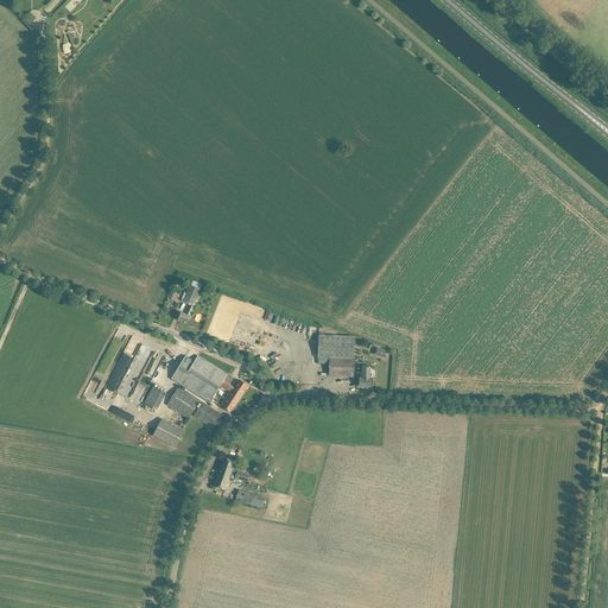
[(201,290),(200,290),(202,285),(192,282),(191,285),(190,285),(185,296),(183,302),(190,304),(185,315),(182,312),(178,320),(187,324),(190,316),(194,306),(201,290)]
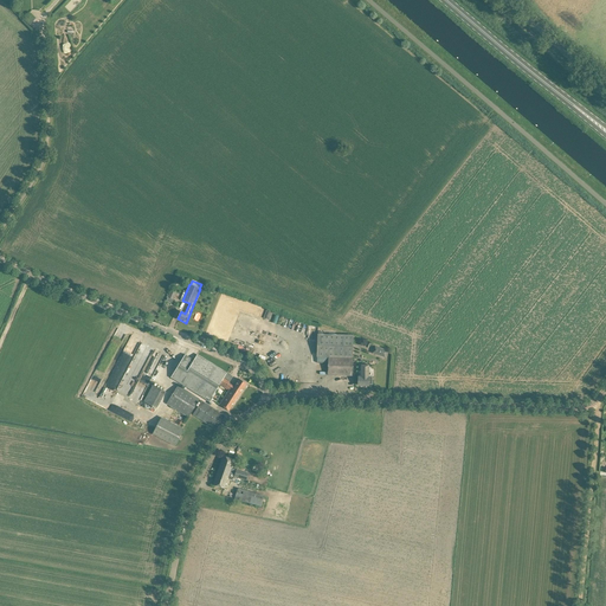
[(352,375),(353,335),(317,334),(317,350),(317,356),(317,363),(328,363),(328,375),(352,375)]
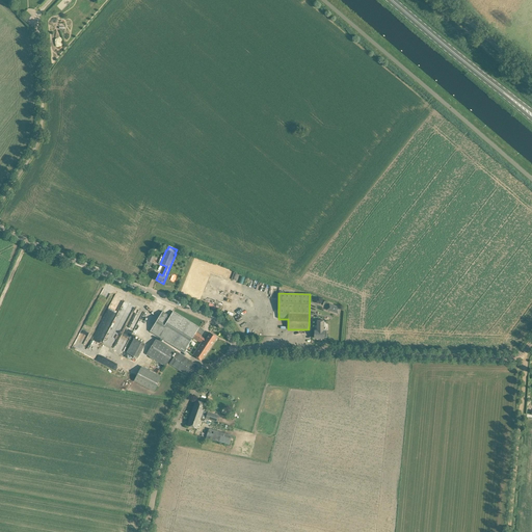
[(328,303),(326,310),(338,314),(340,308),(328,303)]
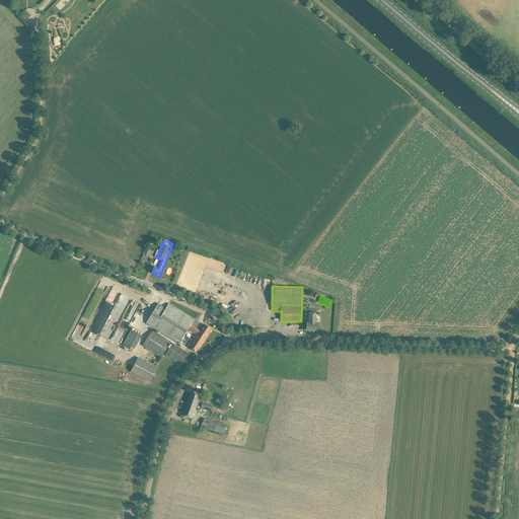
[(131,322),(140,304),(135,302),(131,311),(127,309),(110,341),(120,345),(131,322)]
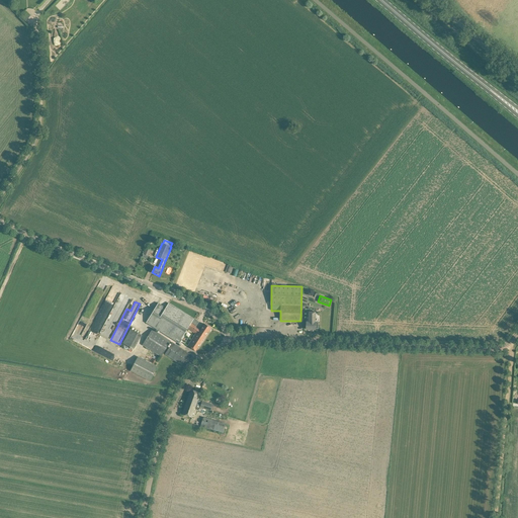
[(196,321),(193,319),(169,303),(166,308),(158,303),(146,323),(173,339),(180,343),(185,335),(188,329),(195,334),(188,346),(195,351),(205,336),(199,332),(200,331),(195,328),(196,326),(198,323),(196,321)]
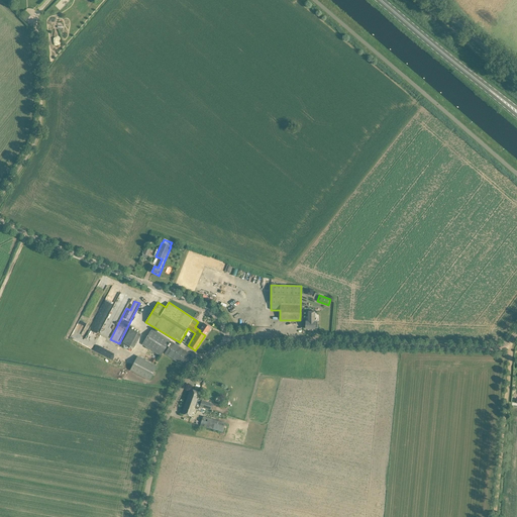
[(315,328),(315,323),(315,321),(314,321),(314,317),(314,311),(308,311),(308,317),(311,317),(311,321),(306,321),(305,328),(315,328)]
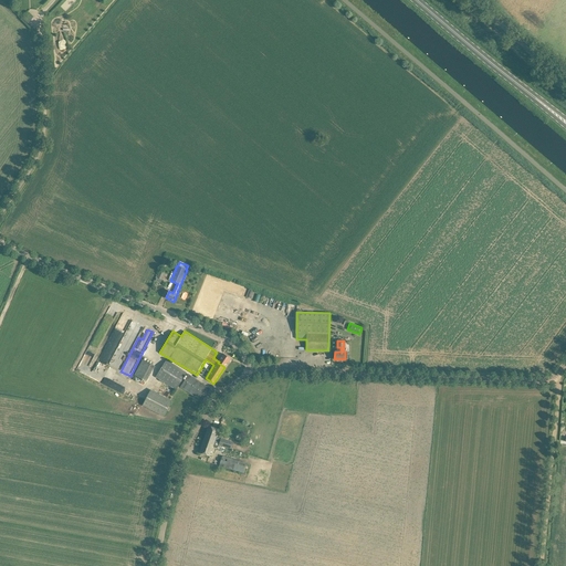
[(218,363),(224,367),(230,358),(223,354),(219,362),(218,363)]
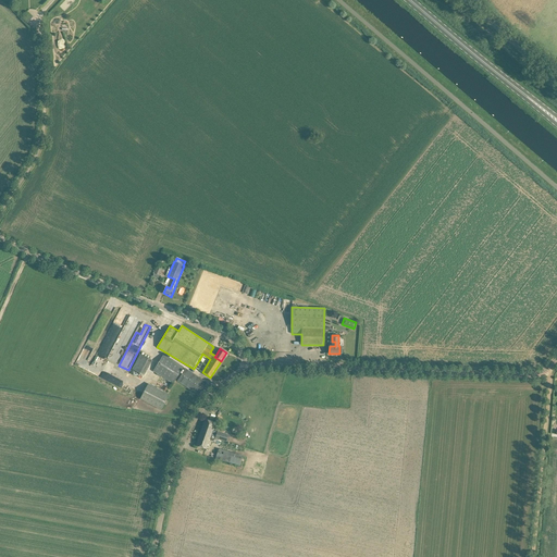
[(98,351),(93,364),(101,368),(107,355),(98,351)]
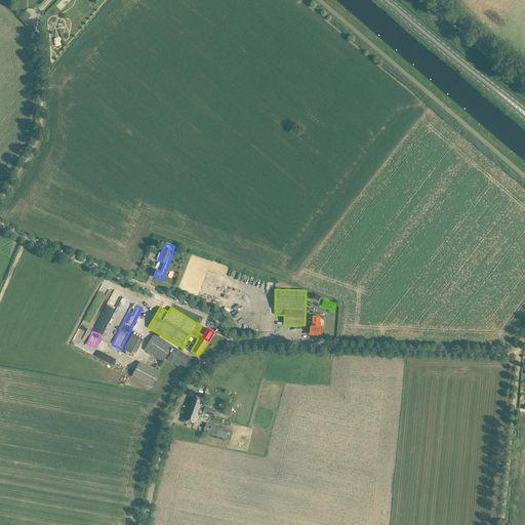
[(132,333),(124,348),(135,354),(144,339),(132,333)]
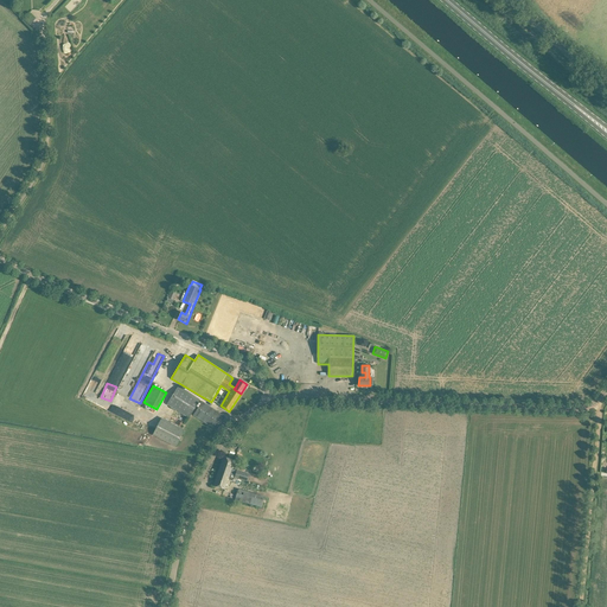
[(200,400),(195,396),(178,385),(167,403),(184,414),(189,417),(200,400)]
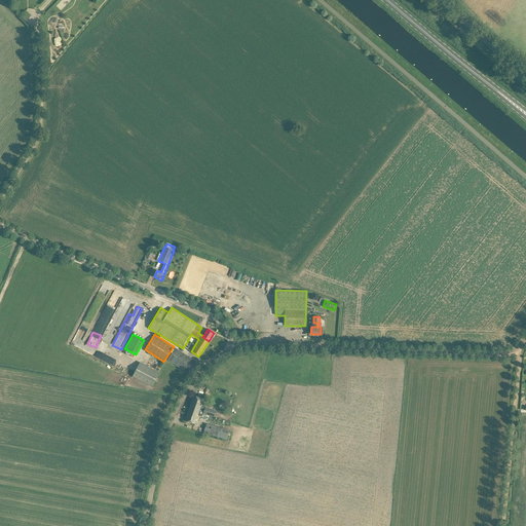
[(175,348),(167,360),(188,373),(195,362),(175,348)]
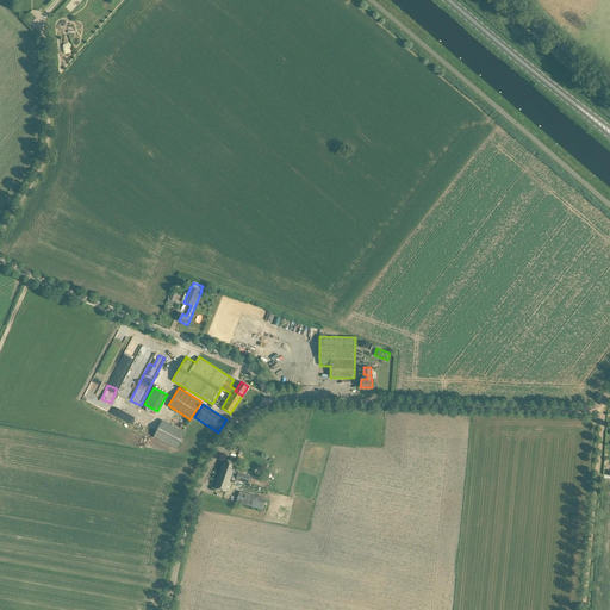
[(185,433),(180,429),(162,421),(154,436),(176,448),(185,433)]
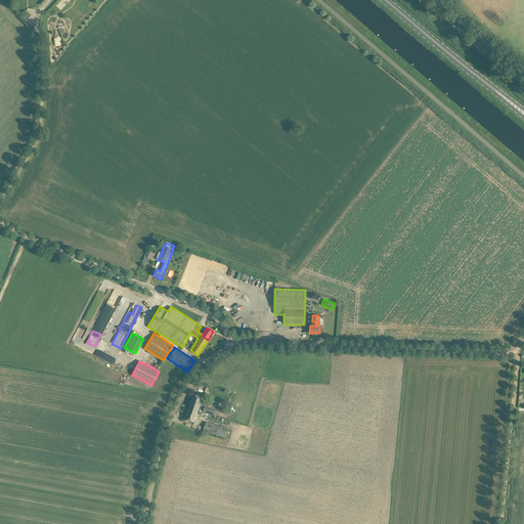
[(194,408),(199,409),(203,397),(193,394),(190,402),(197,404),(194,408)]
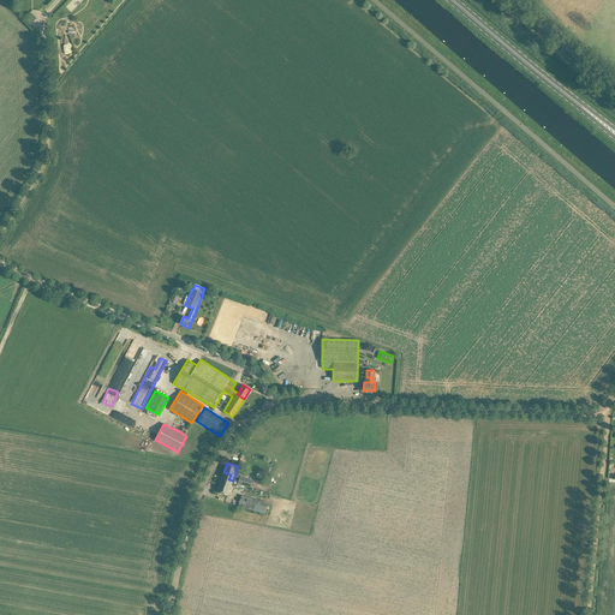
[(227,496),(233,481),(228,479),(231,475),(224,472),(216,491),(227,496)]
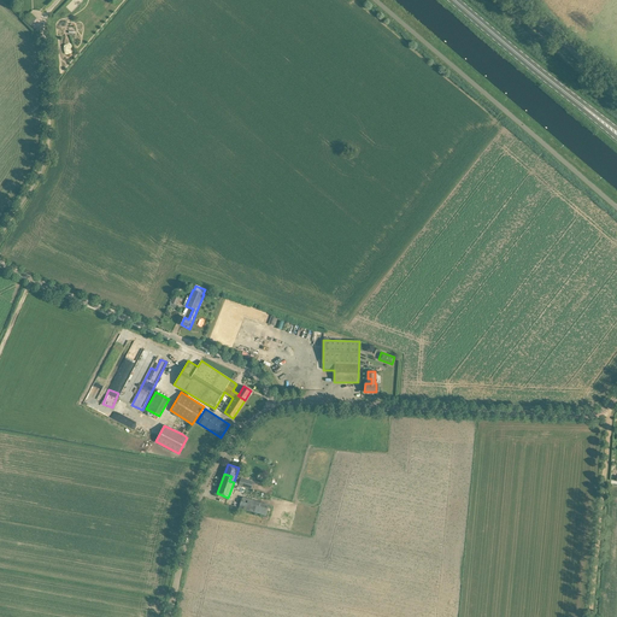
[(251,488),(253,482),(241,477),(239,485),(251,488)]
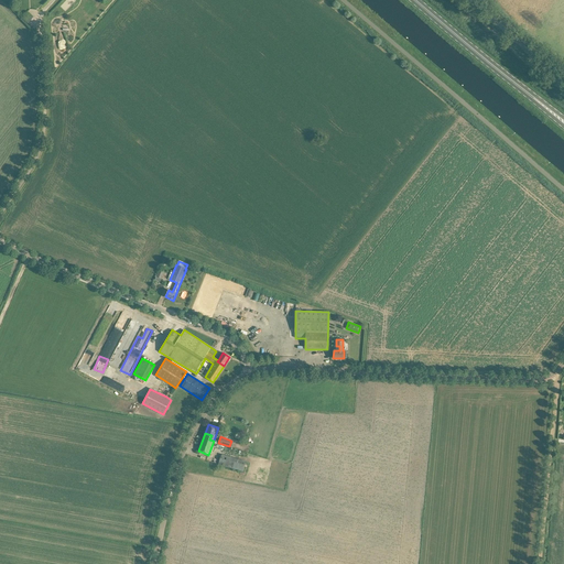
[(246,461),(228,456),(221,454),(218,464),(242,472),(246,461)]
